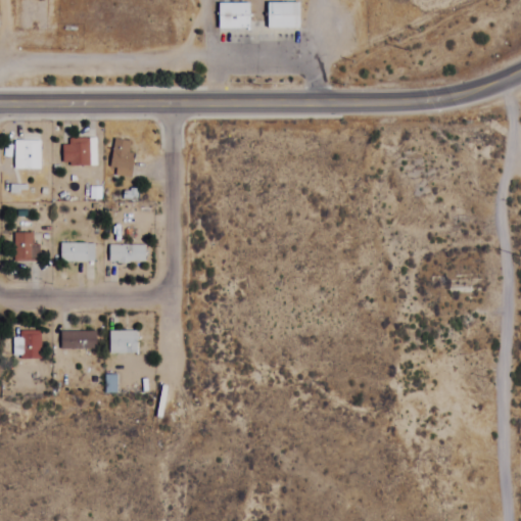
[(300,2),(270,2),(270,28),(300,28),(300,2)]
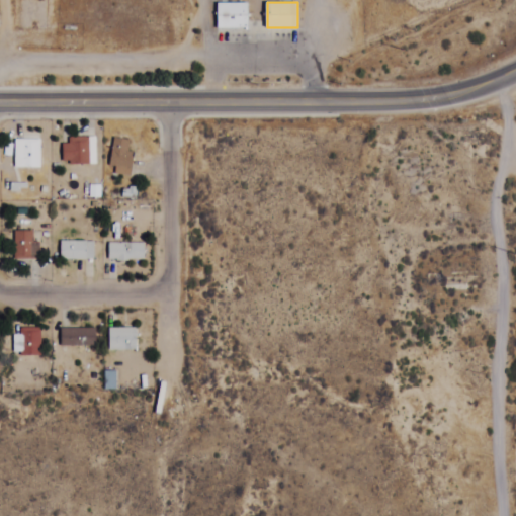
[(218,3),(219,27),(249,27),(249,3),(218,3)]
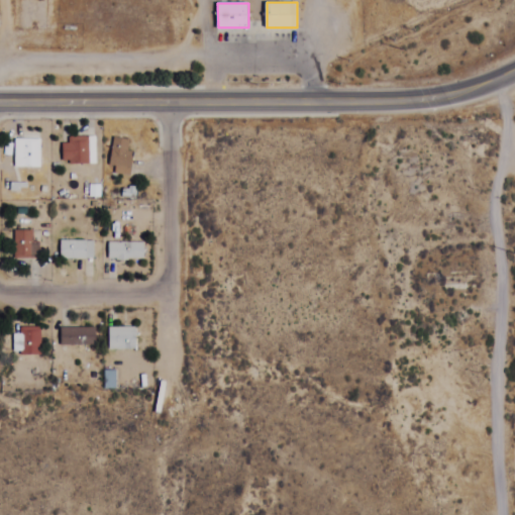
[(97,164),(97,136),(66,136),(66,164),(97,164)]
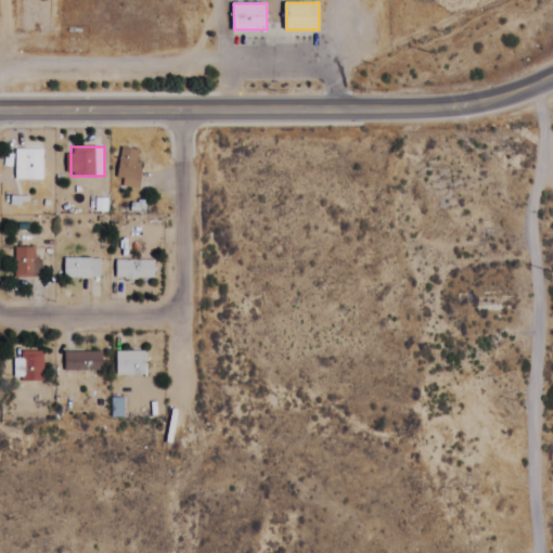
[(145,162),(140,162),(141,150),(123,148),(119,183),(142,187),(145,162)]
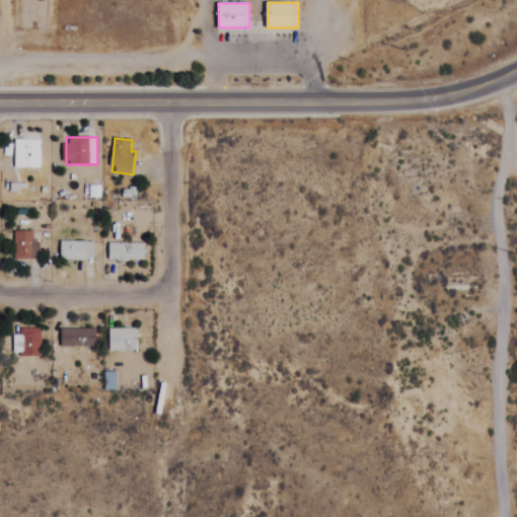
[(42,167),(42,139),(15,139),(15,167),(42,167)]
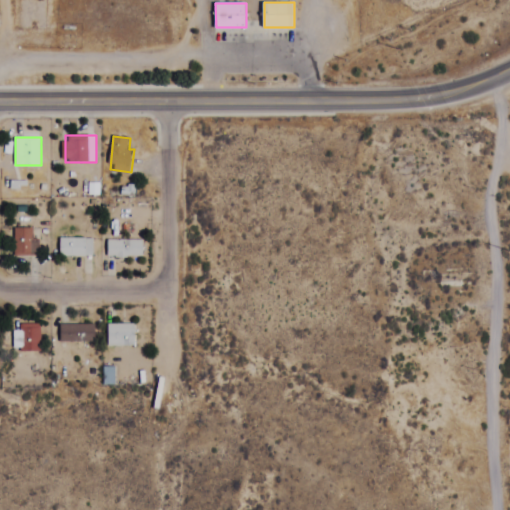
[(41,239),(33,239),(33,228),(15,228),(15,256),(41,256),(41,239)]
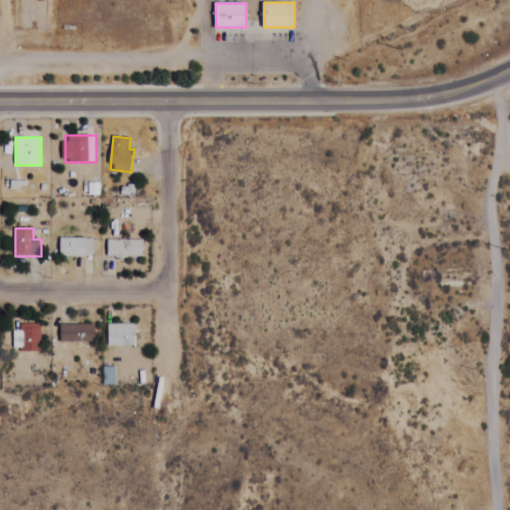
[(95,238),(61,237),(61,256),(94,256),(95,238)]
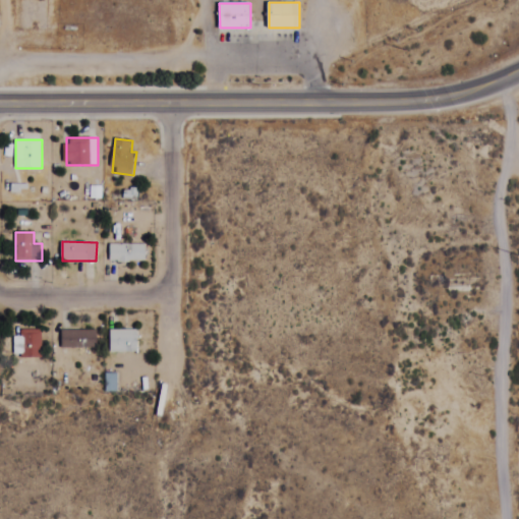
[(146,262),(146,243),(110,243),(110,262),(146,262)]
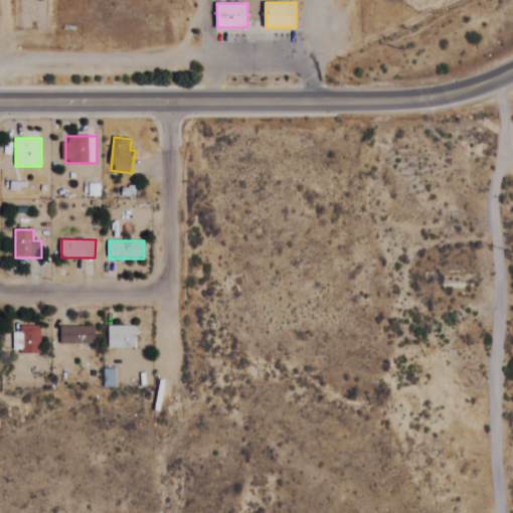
[(42,325),(17,325),(17,353),(42,353),(42,325)]
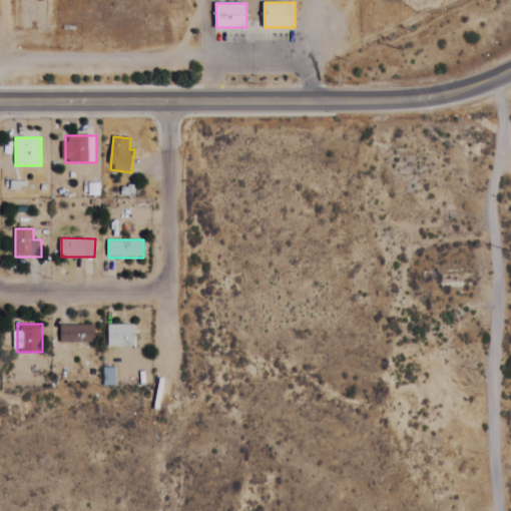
[(135,324),(108,324),(108,347),(135,347),(135,324)]
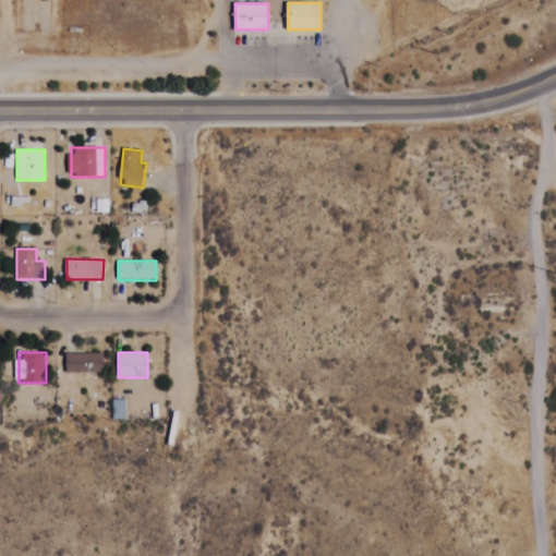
[(105,353),(67,353),(67,372),(105,372),(105,353)]
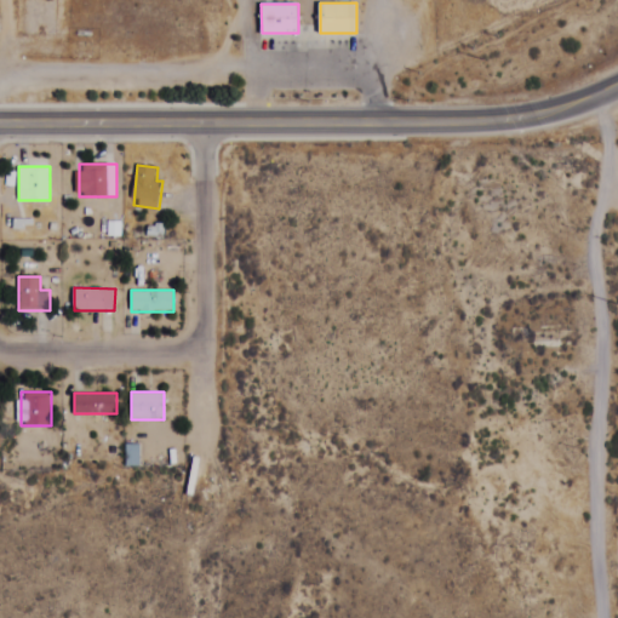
All buildings are outlined.
